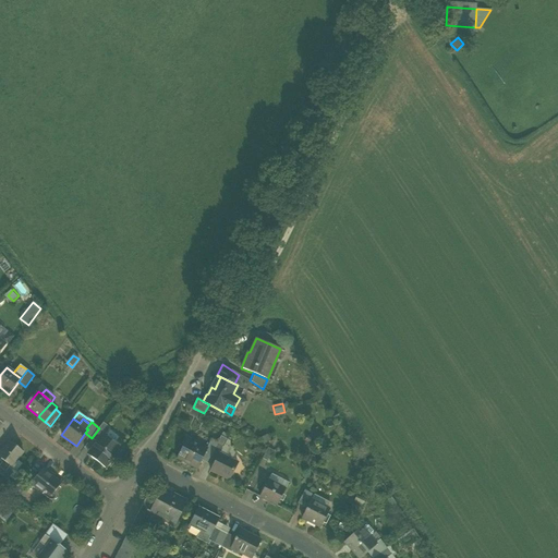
[(104,423),(99,428),(92,438),(97,443),(102,435),(105,436),(110,428),(104,423)]
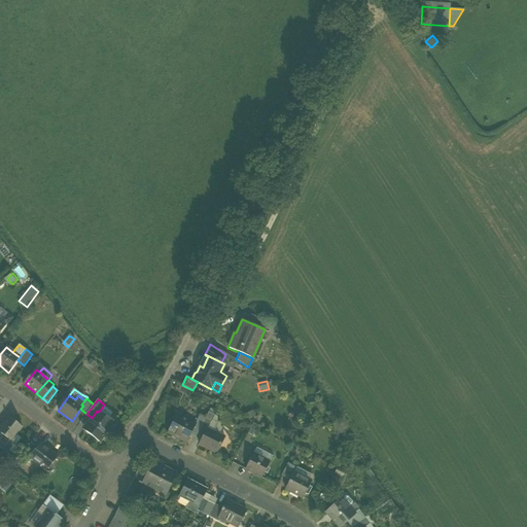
[(252,410),(245,414),(248,419),(255,416),(252,410)]
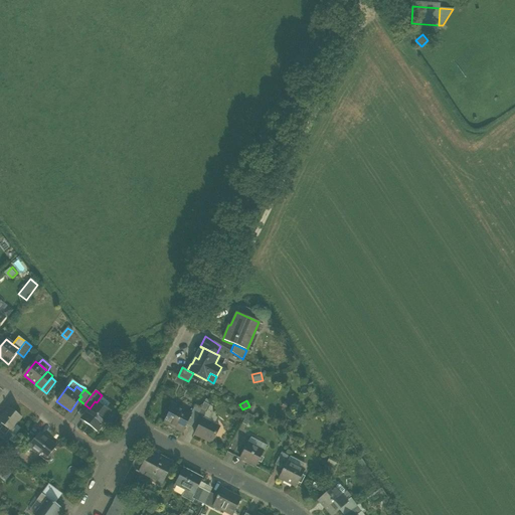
[(80,419),(97,432),(106,420),(103,418),(109,411),(97,402),(95,401),(90,408),(80,419)]
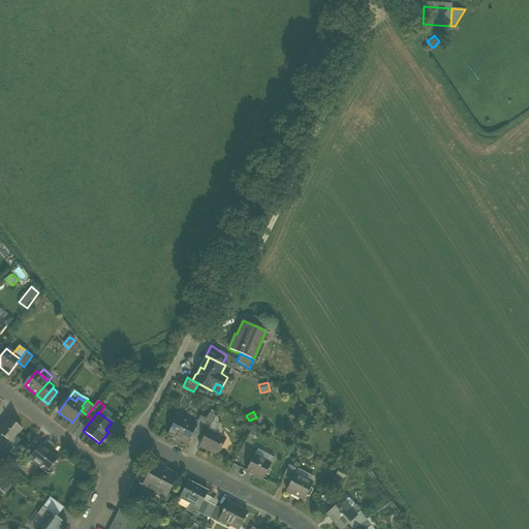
[(206,419),(212,423),(215,416),(216,415),(210,412),(206,419)]
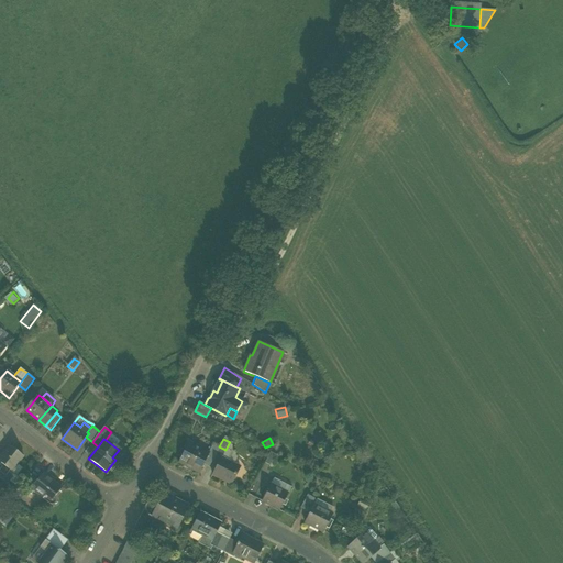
[(200,451),(201,449),(189,443),(179,463),(198,473),(203,461),(209,453),(208,452),(207,454),(200,451)]
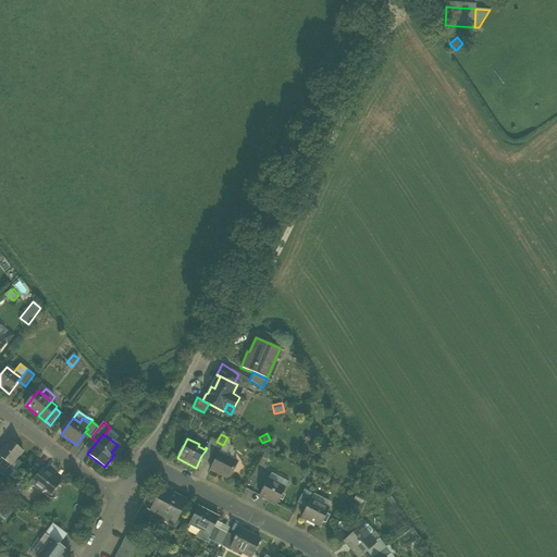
[(208,459),(210,456),(217,442),(211,438),(207,448),(201,456),(208,459)]
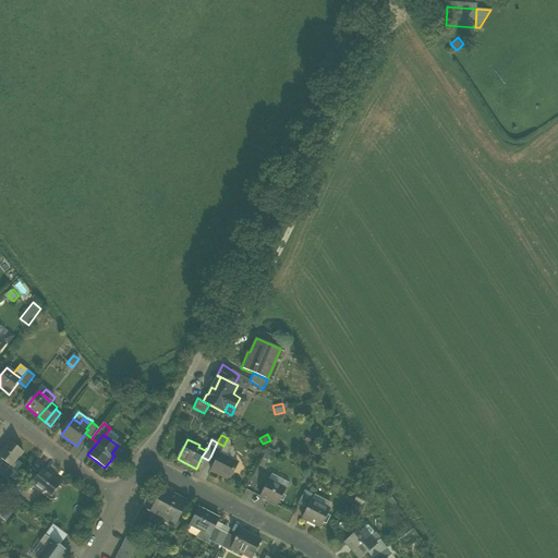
[(219,455),(231,460),(235,452),(233,451),(234,448),(230,446),(230,441),(227,439),(223,446),(219,455)]
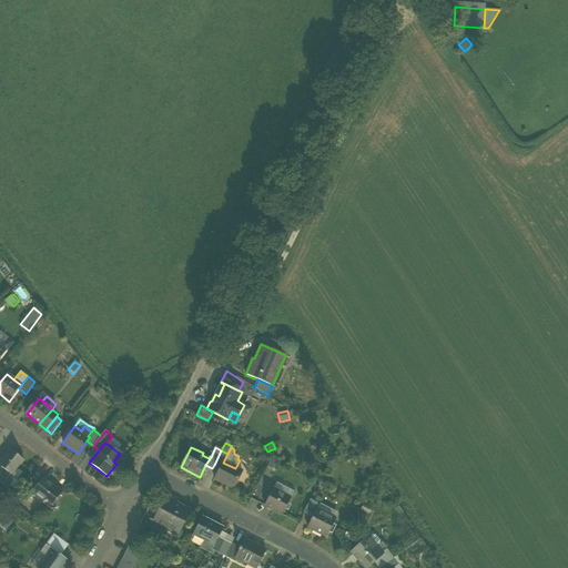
[(0,460),(0,466),(3,469),(10,475),(16,468),(22,459),(9,449),(0,460)]
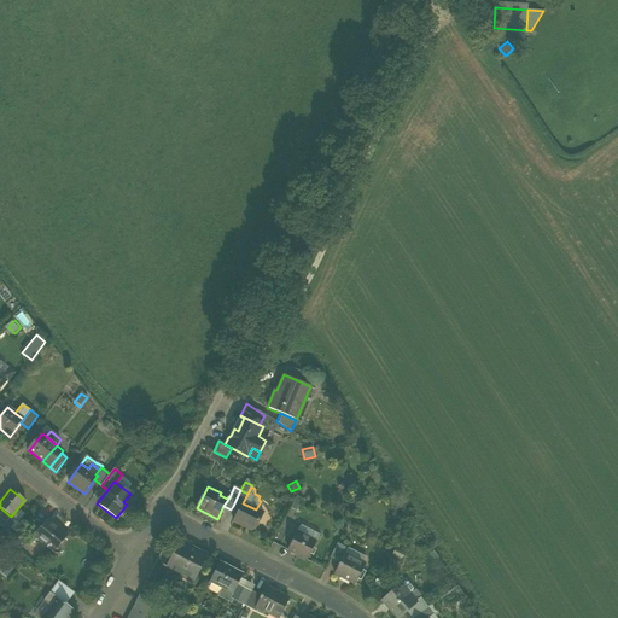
[(248,494),(240,490),(233,506),(239,508),(243,502),(243,503),(248,494)]
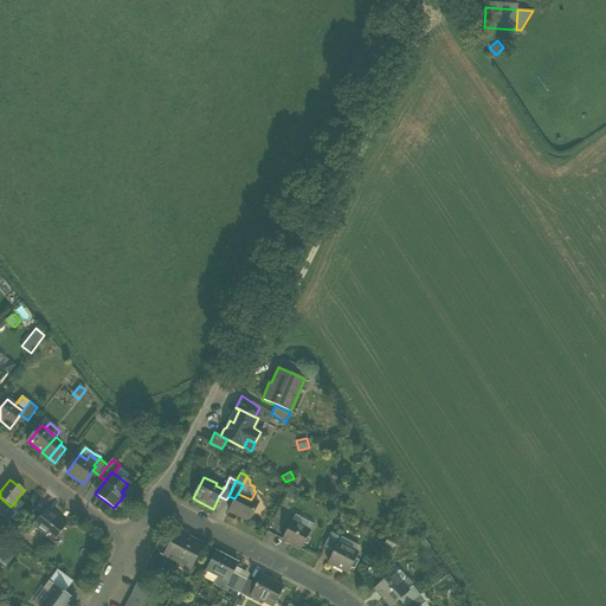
[(121,492),(124,495),(131,487),(128,484),(121,492)]
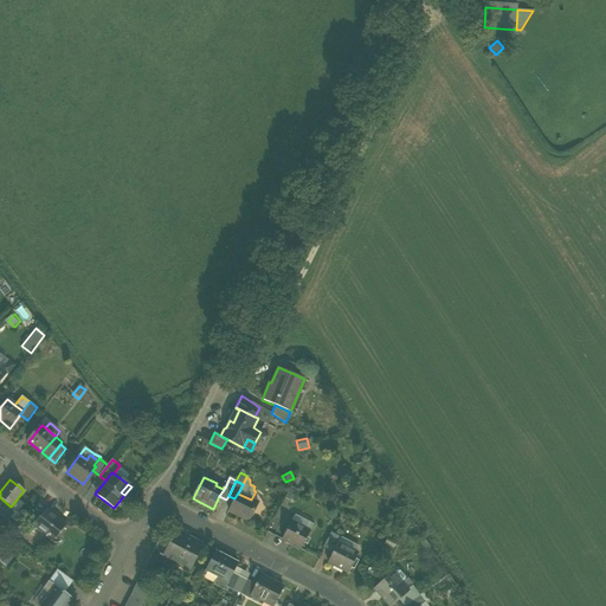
[(285,498),(291,501),(297,489),(291,487),(285,498)]
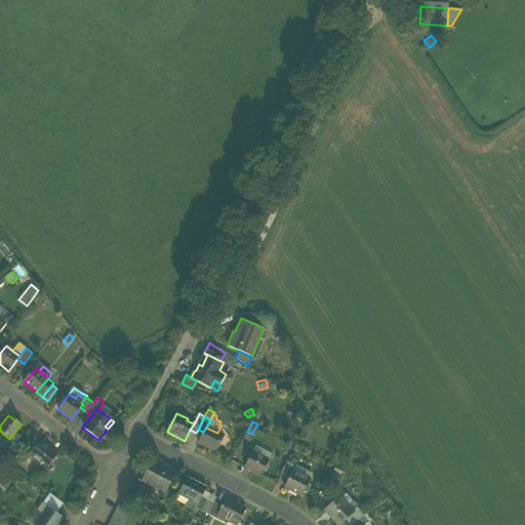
[(198,443),(214,452),(224,436),(217,433),(206,428),(206,427),(203,432),(198,443)]
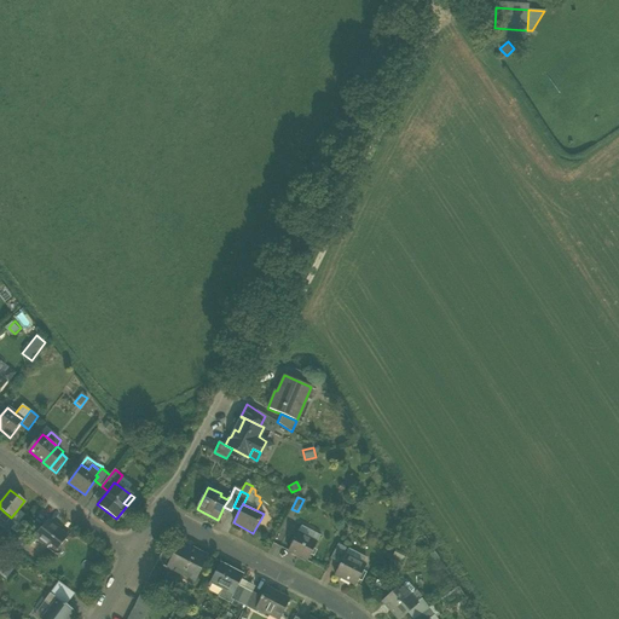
[(23,515),(17,510),(11,518),(4,512),(0,515),(0,526),(7,533),(10,530),(16,522),(17,524),(23,515)]
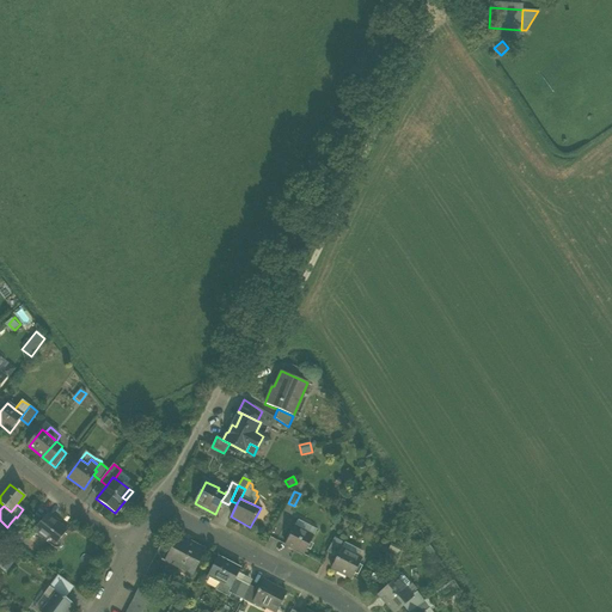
[(44,542),(53,548),(55,549),(59,549),(60,548),(61,545),(61,543),(59,540),(66,531),(51,520),(53,518),(46,513),(32,530),(46,540),(44,542)]
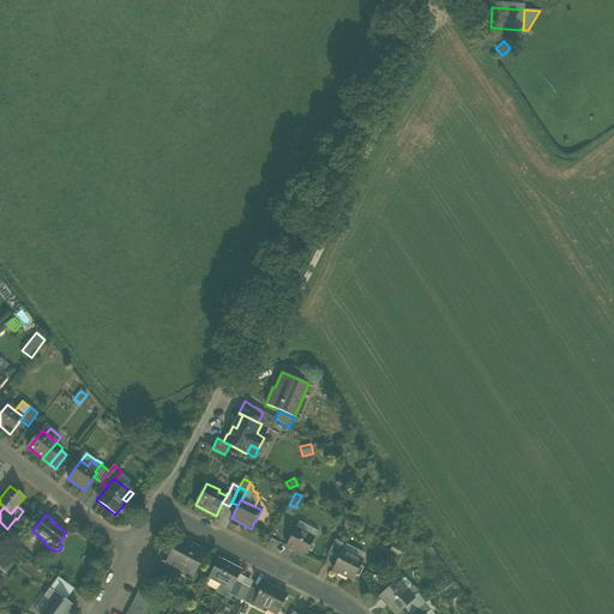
[(17,519),(16,518),(10,525),(16,530),(22,522),(17,519)]
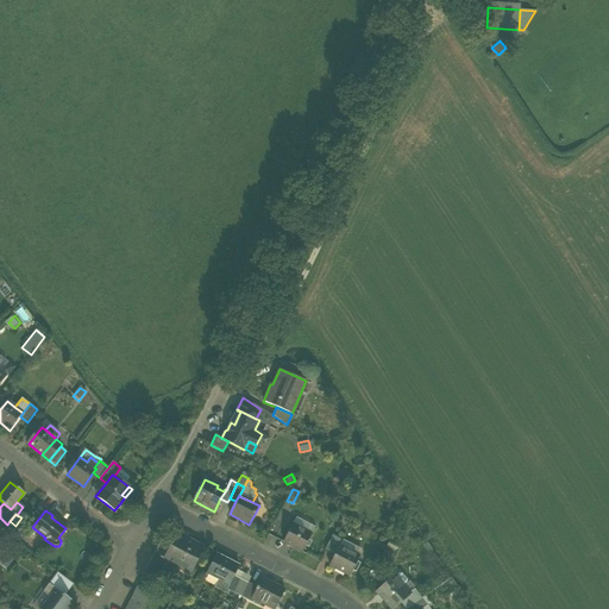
[(296,518),(292,525),(312,534),(315,527),(296,518)]
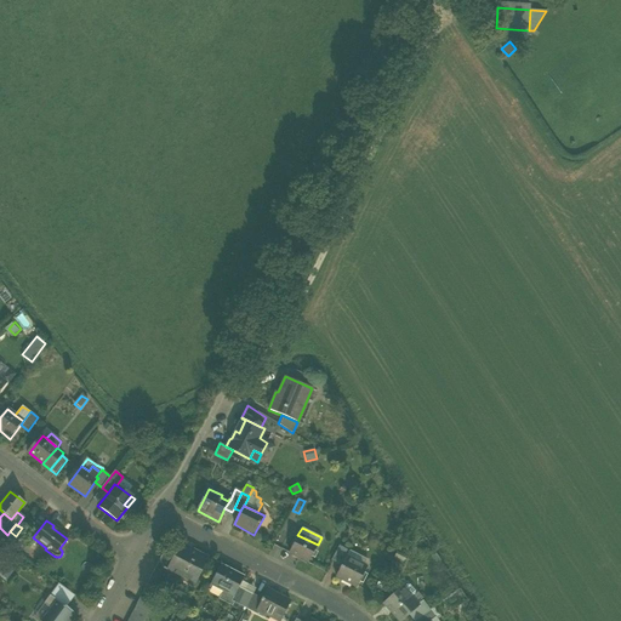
[(289,552),(308,563),(318,545),(297,535),(289,552)]
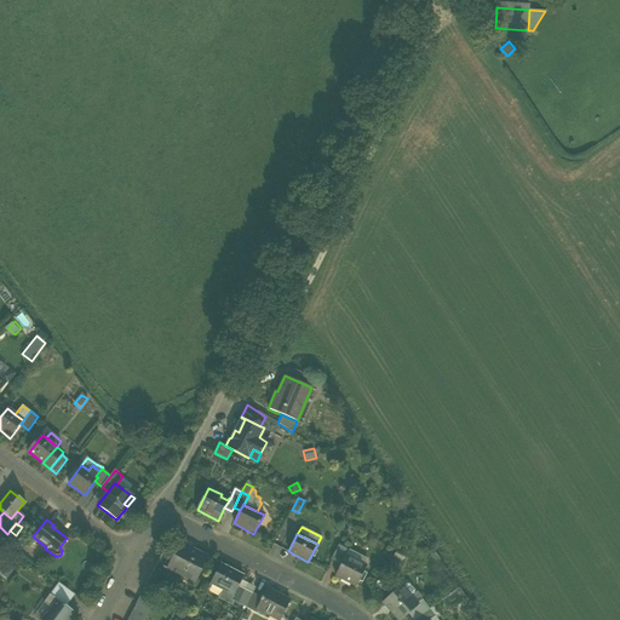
[(194,583),(207,558),(179,544),(174,552),(178,555),(170,570),(178,574),(179,572),(195,579),(194,583)]
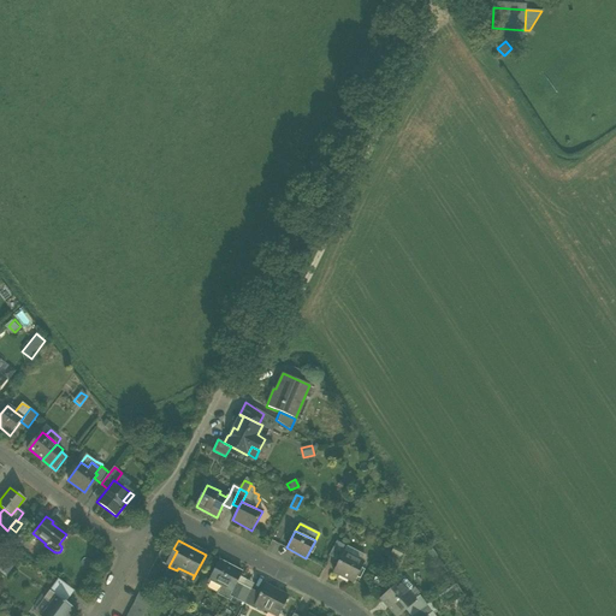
[(329,556),(337,561),(342,552),(344,548),(336,543),(329,556)]
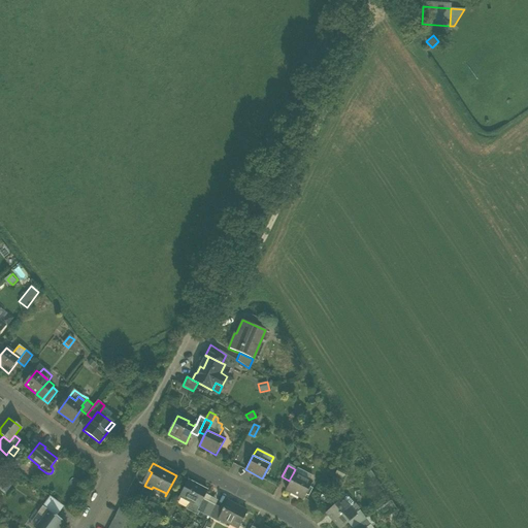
[(122,505),(132,510),(144,486),(152,472),(149,470),(141,467),(122,505)]
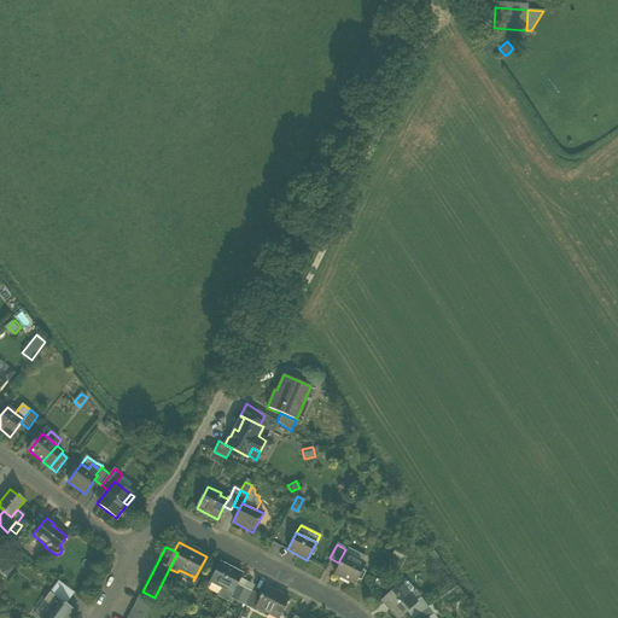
[(345,549),(343,554),(365,565),(367,560),(366,557),(347,547),(345,549)]
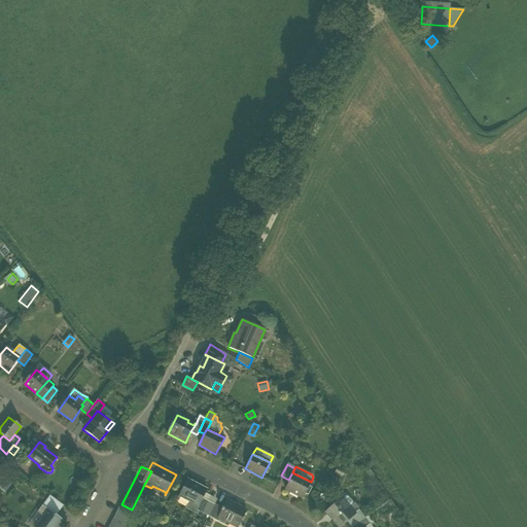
[(345,472),(337,467),(335,472),(342,477),(345,472)]
